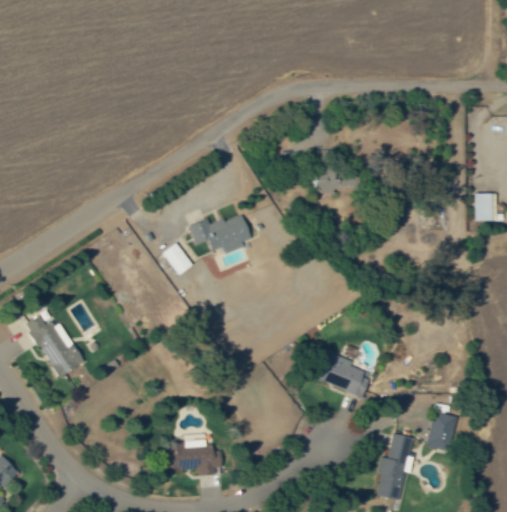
[(336,177),(323,177),(324,167),(312,167),(312,193),(336,193),(336,177)]
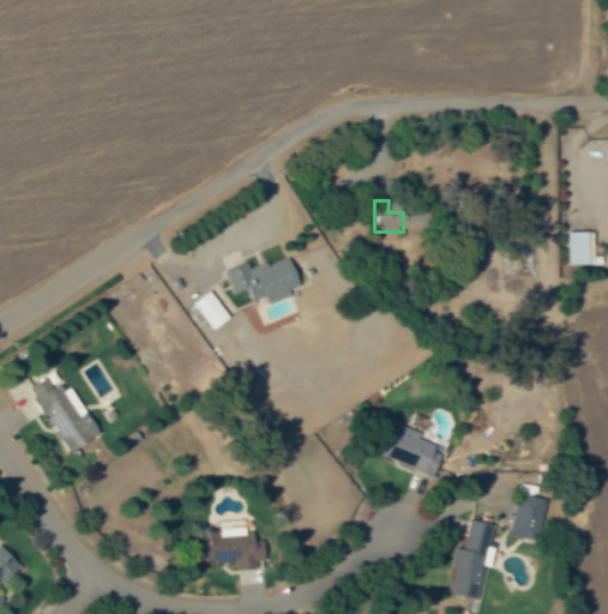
[(419,205),(401,212),(407,228),(425,222),(419,205)]
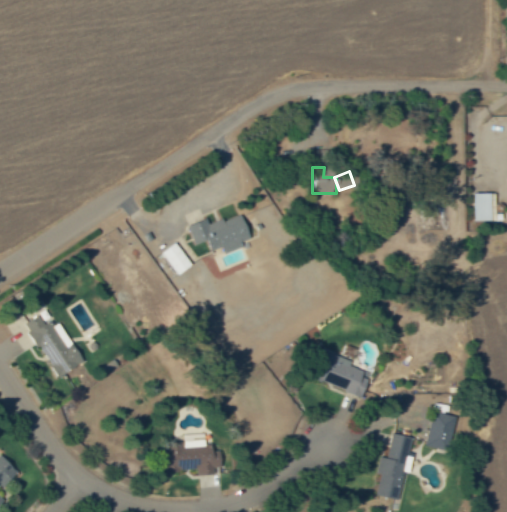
[(497,193),(474,193),(473,220),(496,221),(497,193)]
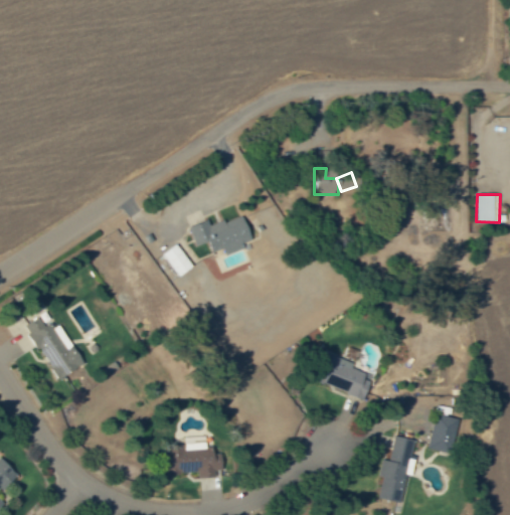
[(225,253),(252,243),(242,215),(212,226),(209,219),(190,227),(202,259),(224,249),(225,253)]
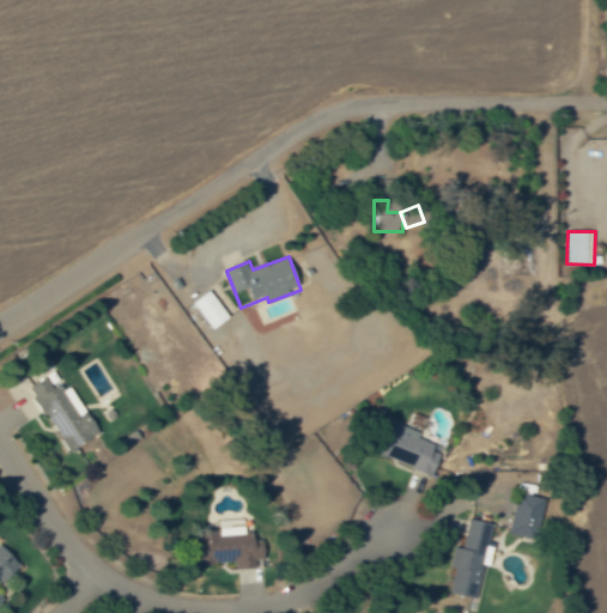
[(196,301),(212,329),(230,320),(214,290),(196,301)]
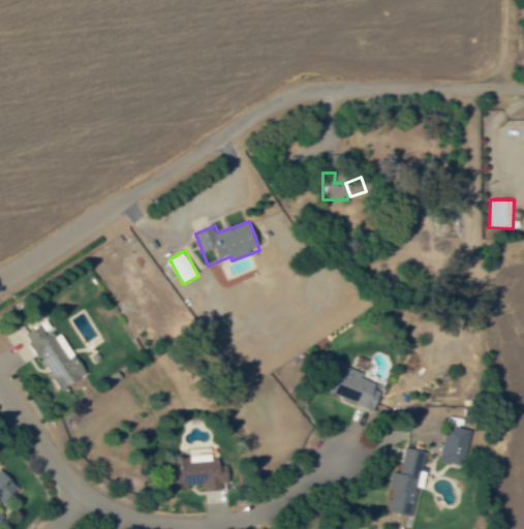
[(63,391),(91,375),(67,331),(54,338),(45,325),(32,333),(63,391)]
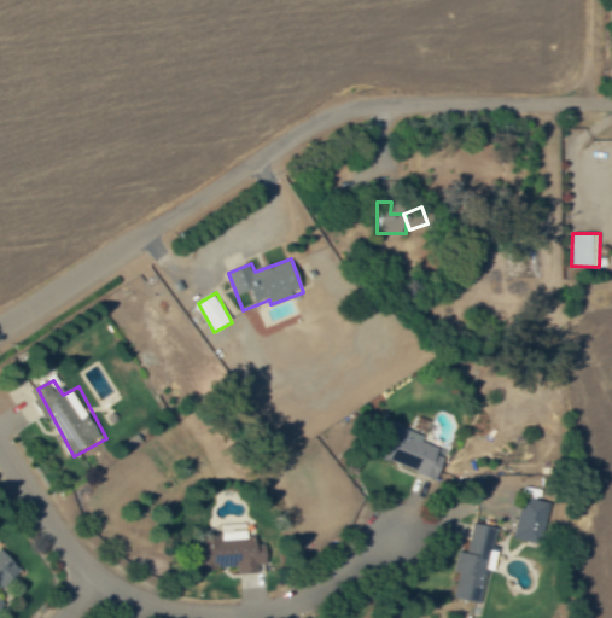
[(438,478),(448,450),(423,443),(425,436),(385,423),(374,458),(438,478)]
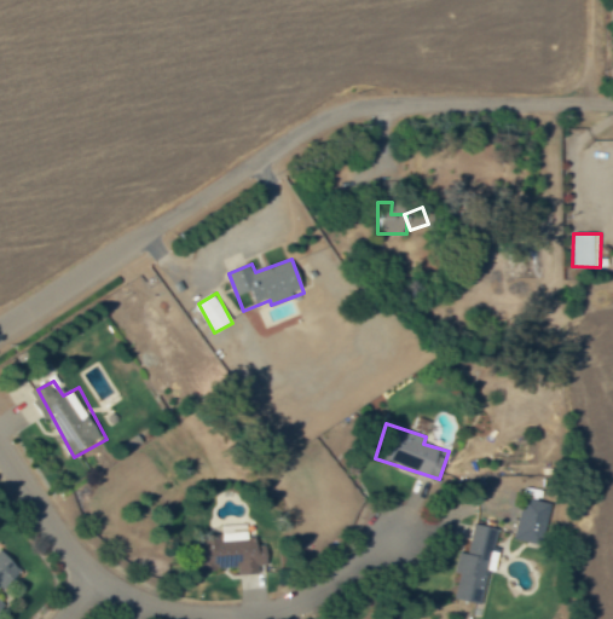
[(543,547),(554,504),(525,497),(515,539),(543,547)]
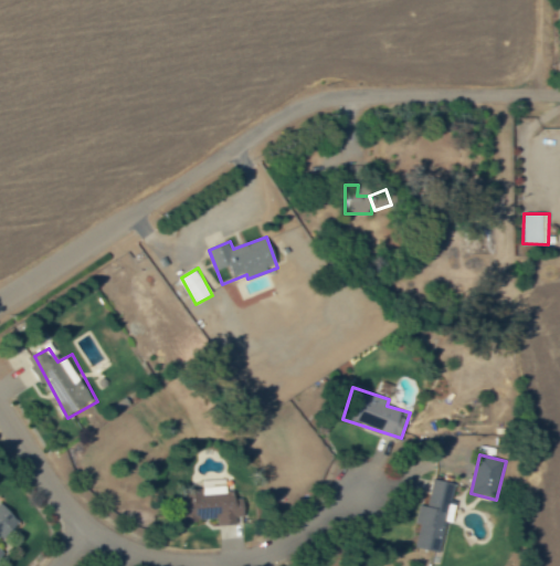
[(218,521),(218,523),(245,522),(244,496),(228,498),(228,479),(203,481),(203,489),(182,490),(183,523),(218,521)]
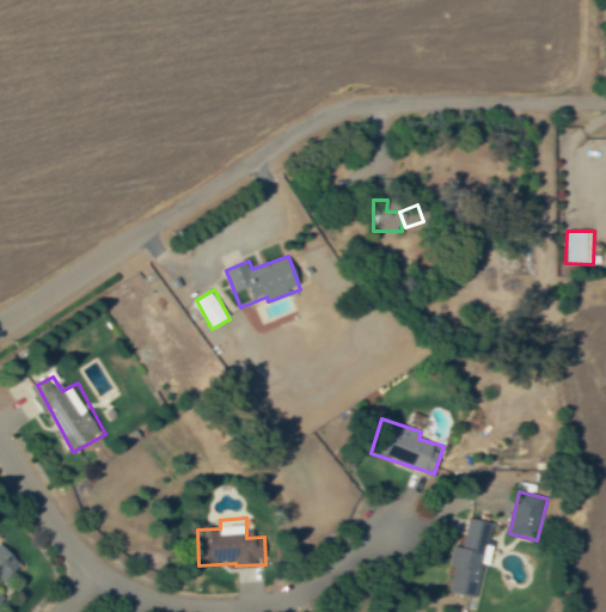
[(477,598),(485,564),(491,565),(496,543),(491,542),(495,524),(471,518),(464,548),(457,546),(452,567),(457,568),(451,592),(477,598)]
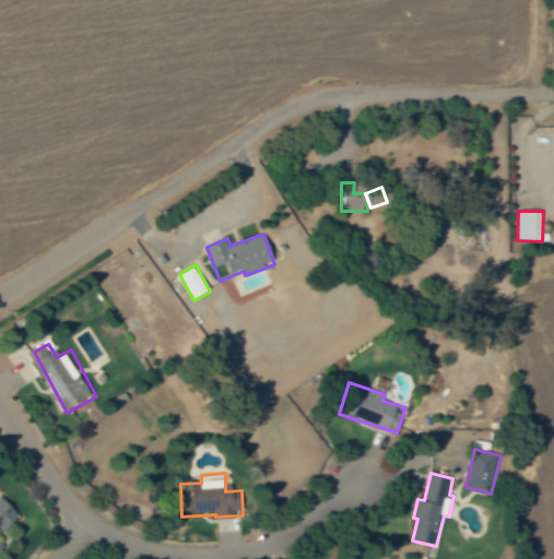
[(25,515),(6,496),(0,501),(0,557),(11,547),(1,538),(25,515)]
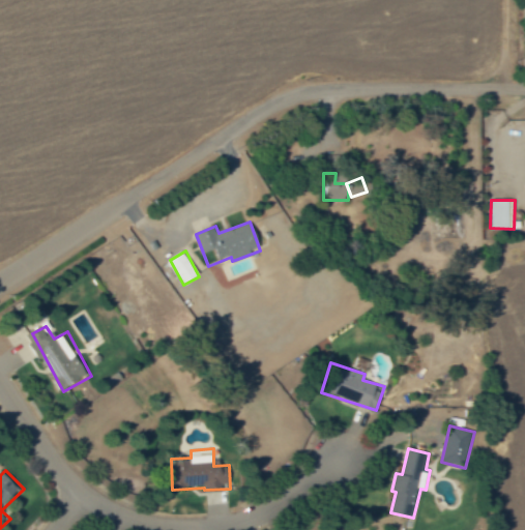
All buildings are outlined.
